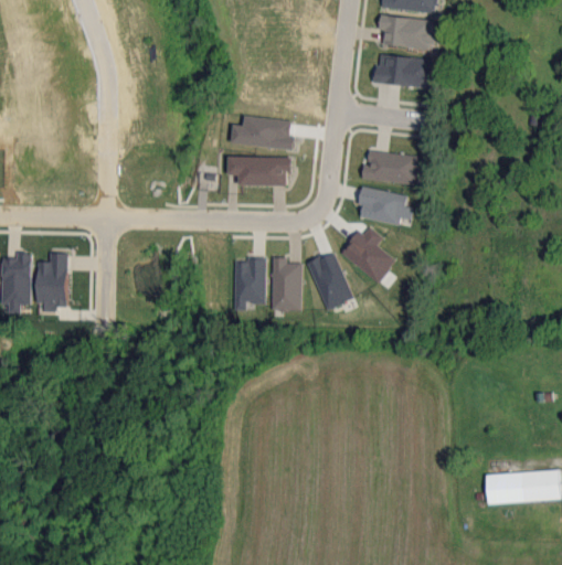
[(434,0),(381,0),(380,7),(433,13),(434,0)]
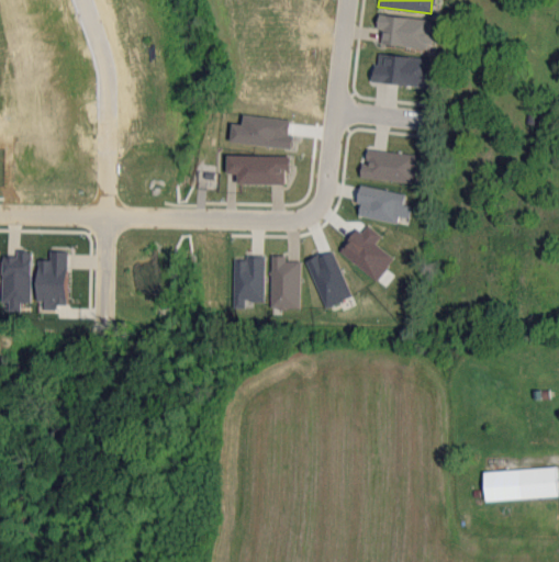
[(429,20),(378,14),(376,29),(381,30),(380,44),(429,48),(431,29),(428,29),(429,20)]
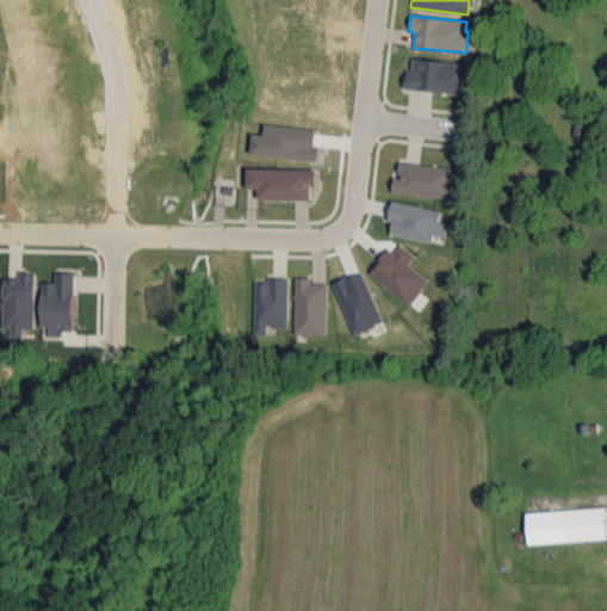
[(469,65),(408,57),(404,88),(465,96),(469,65)]
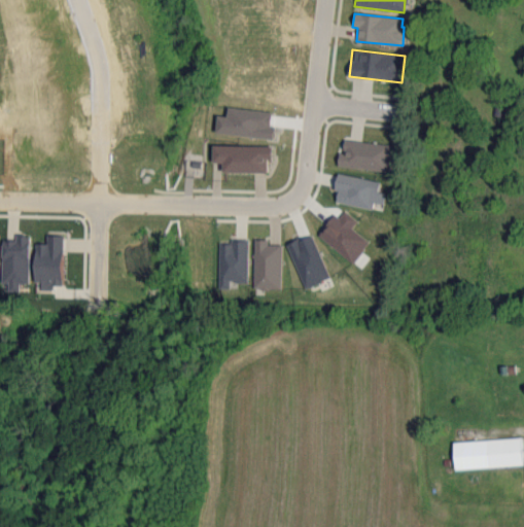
[(271,113),(228,107),(226,116),(216,115),(214,133),(272,140),(274,126),(270,125),(271,113)]
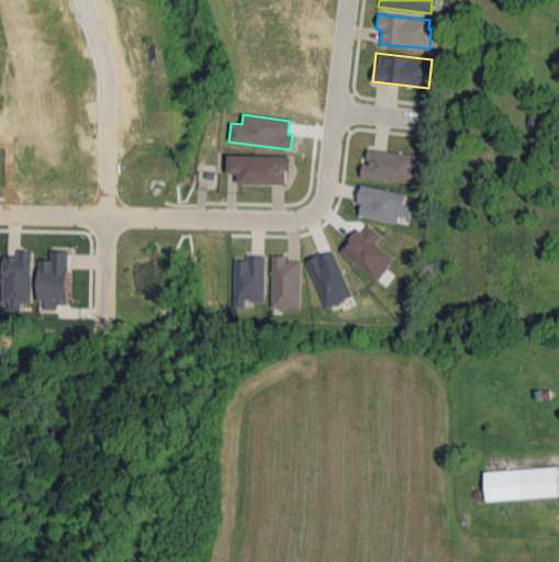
[(360,163),(358,177),(411,183),(414,155),(366,148),(364,163),(360,163)]
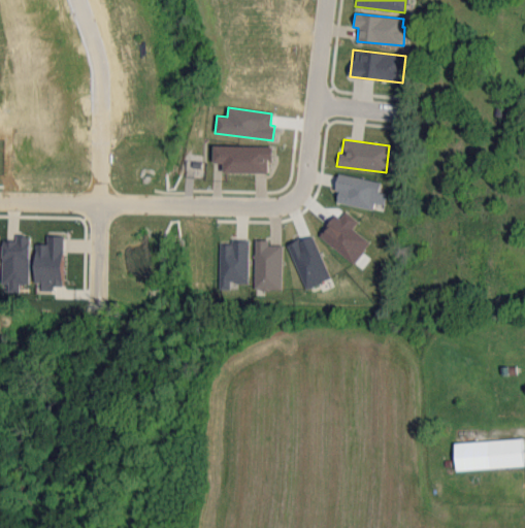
[(271,146),(212,145),(212,163),(223,163),(222,172),(266,173),(266,160),(271,160),(271,146)]
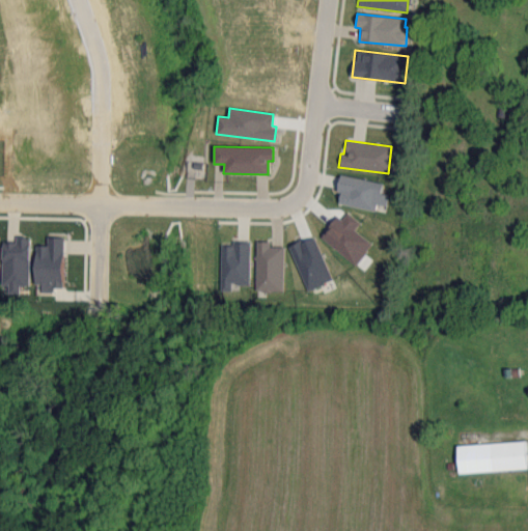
[(382,184),(339,174),(335,191),(339,192),(337,203),(373,212),(376,204),(384,206),(387,195),(380,193),(382,184)]
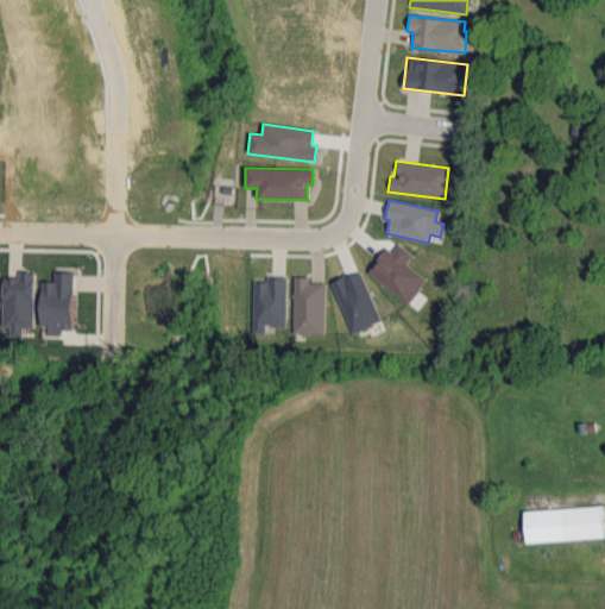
[(404,264),(411,255),(392,240),(367,275),(407,303),(411,297),(424,280),(404,264)]
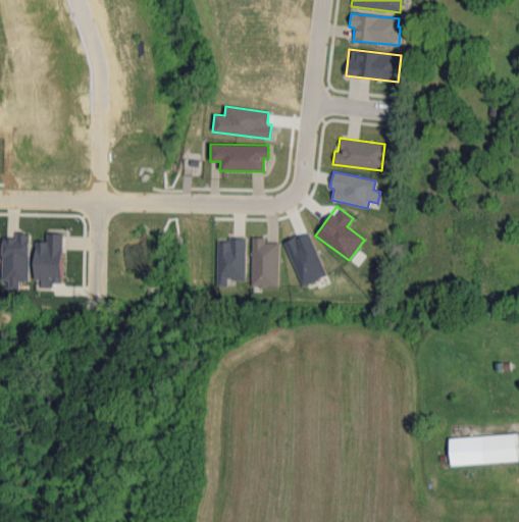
[(35,241),(34,279),(41,279),(41,288),(52,288),(52,283),(61,283),(62,232),(46,231),(46,242),(35,241)]
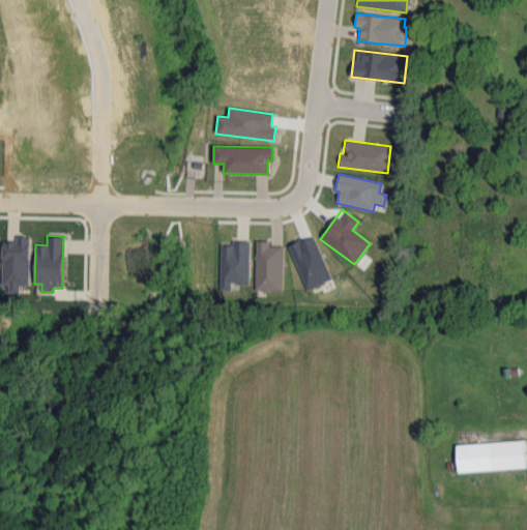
[(304,290),(329,281),(312,236),(287,245),(304,290)]
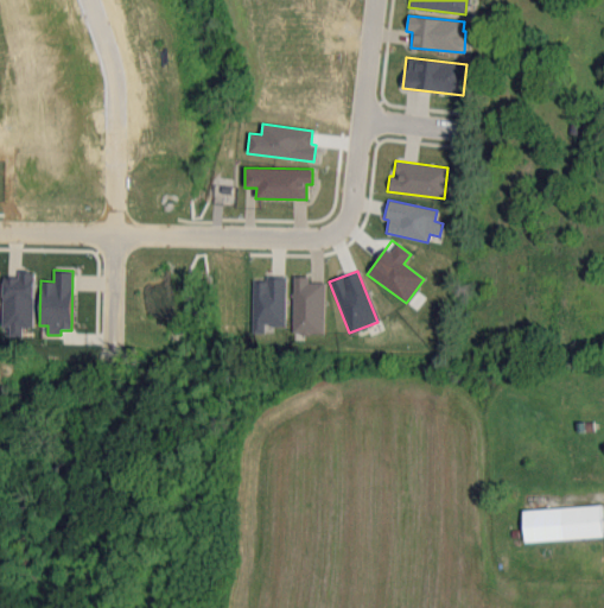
[(2,277),(1,327),(10,327),(8,336),(23,336),(23,328),(33,328),(33,272),(17,272),(17,277),(2,277)]
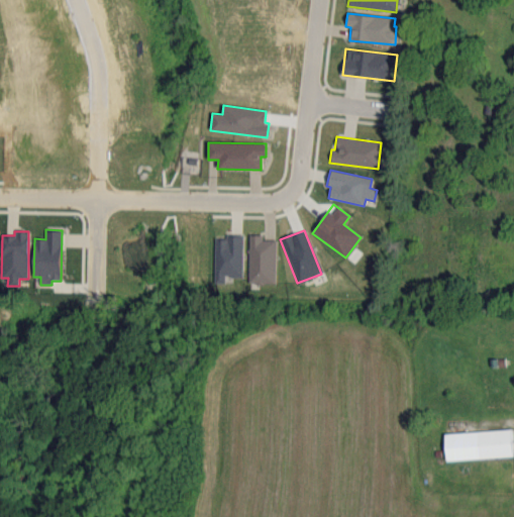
[(247,283),(274,284),(274,240),(261,239),(261,235),(248,234),(247,283)]
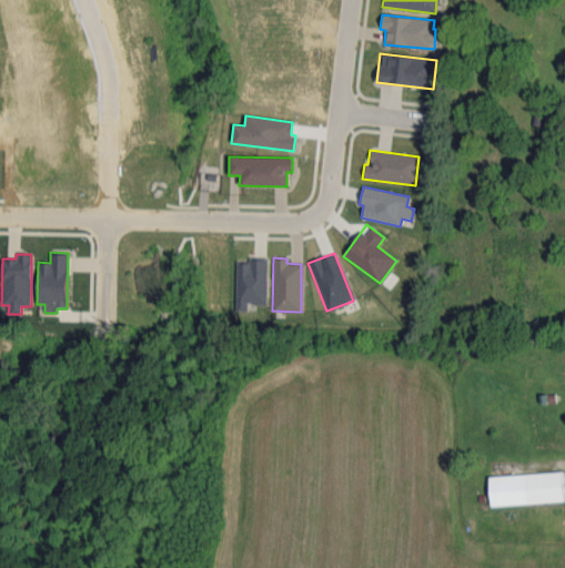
[(265,305),(266,260),(248,259),(248,263),(235,263),(235,311),(246,312),(246,305),(265,305)]
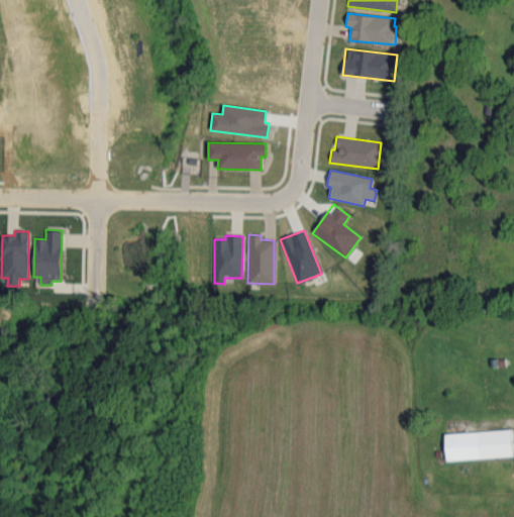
[(511,457),(510,430),(444,433),(445,459),(511,457)]
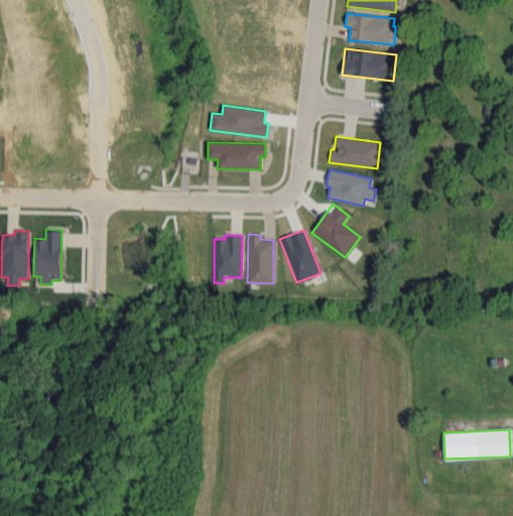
All buildings are outlined.
